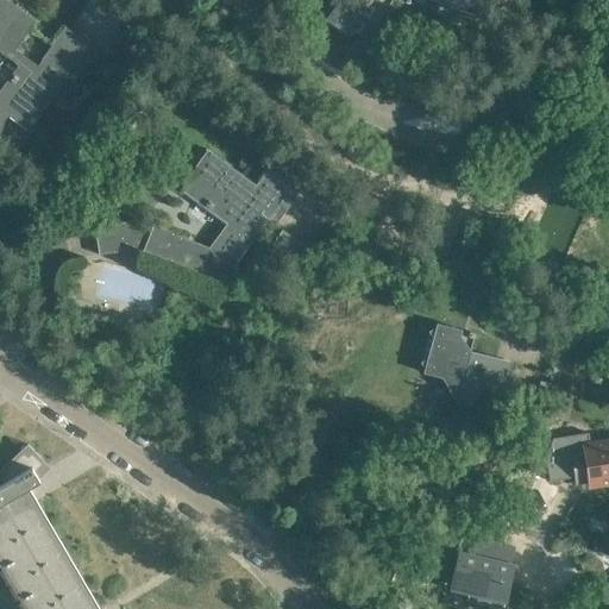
[(0,0),(0,51),(18,66),(0,89),(0,132),(5,123),(4,121),(8,115),(27,130),(67,76),(74,82),(96,50),(66,26),(42,58),(43,60),(38,66),(16,49),(36,22),(6,0),(0,0)]
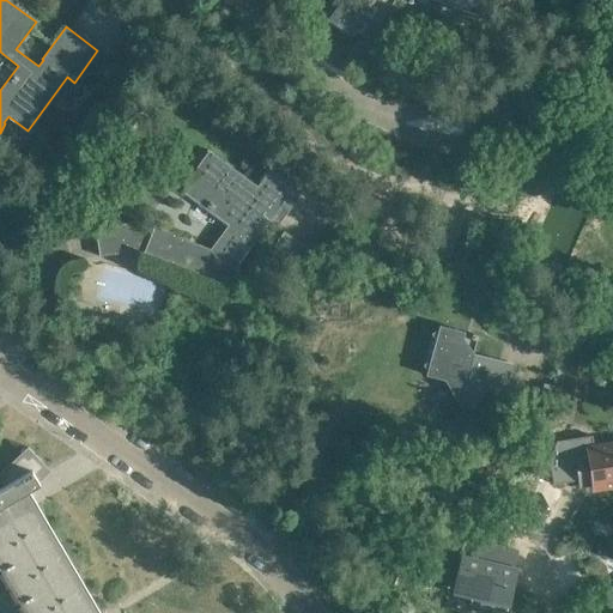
[(341,0),(329,19),(351,34),(372,0),(341,0)]
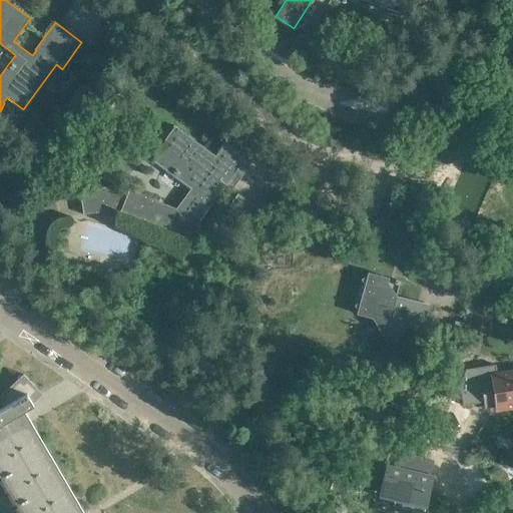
[(193,239),(199,222),(209,206),(225,184),(231,189),(252,160),(225,141),(213,157),(191,141),(193,139),(173,125),(172,126),(174,127),(164,140),(167,142),(154,160),(191,187),(176,208),(155,200),(155,199),(128,188),(126,195),(120,211),(193,239)]
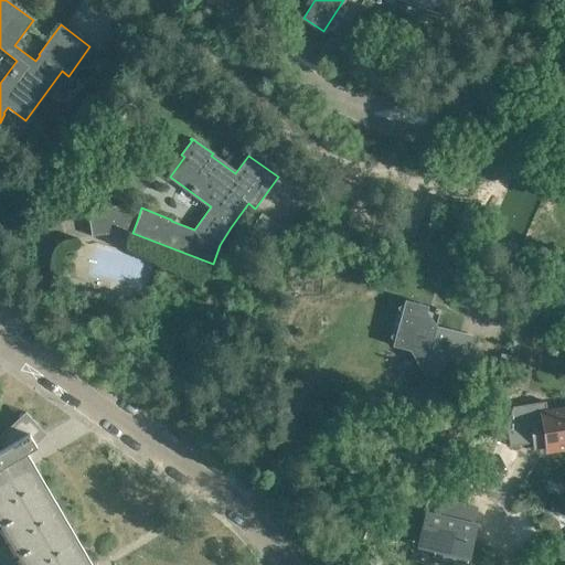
[(91,236),(125,231),(135,206),(128,204),(87,211),(91,236)]
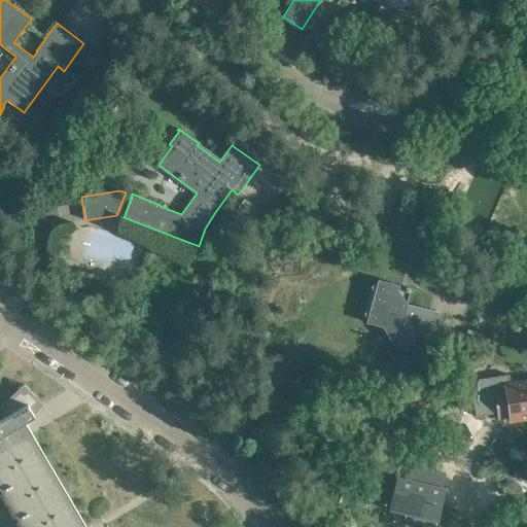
[(421,309),(422,308),(407,304),(397,290),(398,285),(378,280),(377,283),(372,286),(375,292),(370,310),(363,313),(367,319),(366,322),(383,326),(394,347),(411,351),(415,335),(435,341),(443,314),(421,309)]
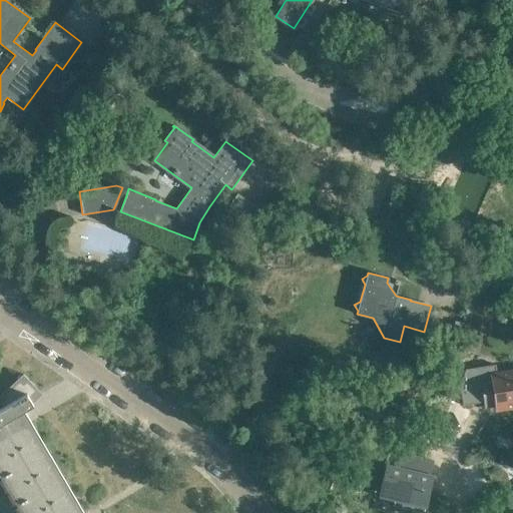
[(512,372),(491,376),(489,367),(470,370),(472,382),(460,384),(463,407),(484,404),(485,409),(495,408),(495,409),(512,406),(512,372)]
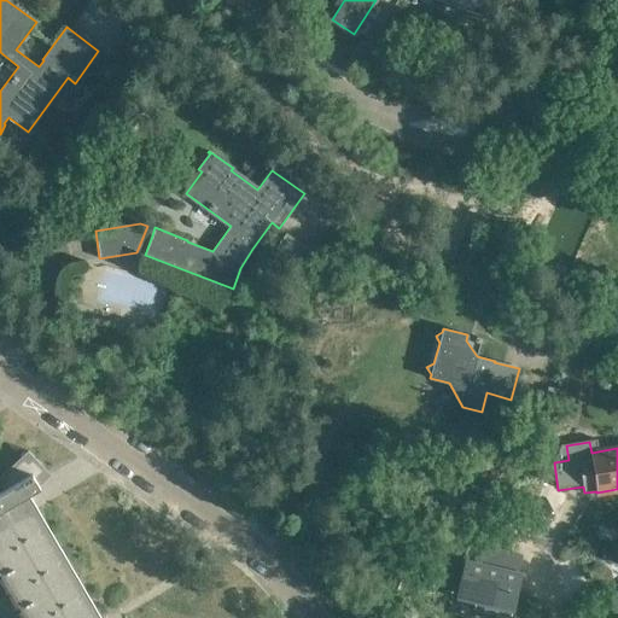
[(39,487),(51,474),(28,450),(0,474),(0,487),(1,490),(0,491),(0,572),(27,617),(100,617),(29,493),(39,487)]
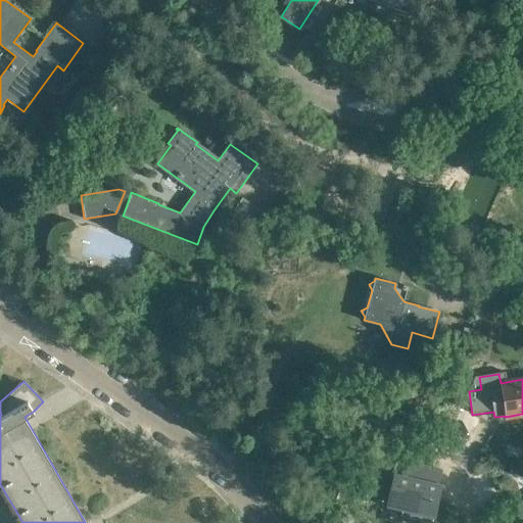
[(442,402),(438,388),(425,392),(429,407),(442,402)]
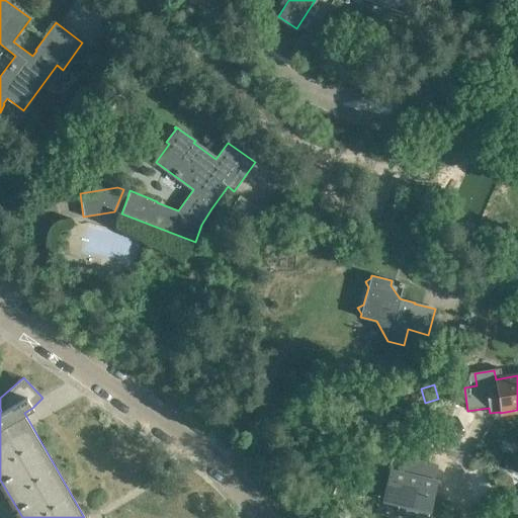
[(437,467),(393,457),(393,458),(400,460),(397,473),(390,471),(382,502),(383,502),(385,497),(400,500),(397,511),(428,517),(429,513),(431,513),(437,483),(432,482),(435,468),(437,468),(437,467)]
